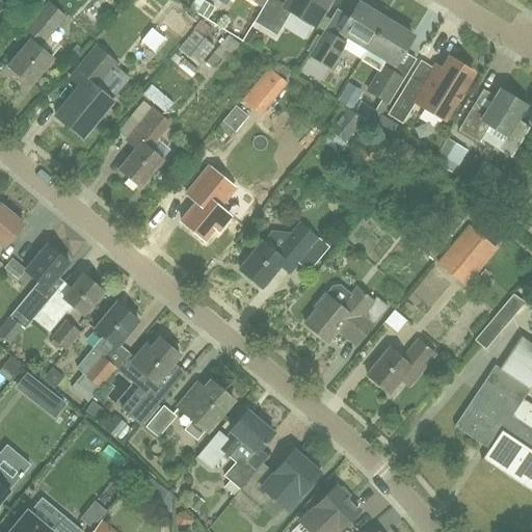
[(203,17),(209,5),(201,0),(193,0),(189,8),(203,17)]
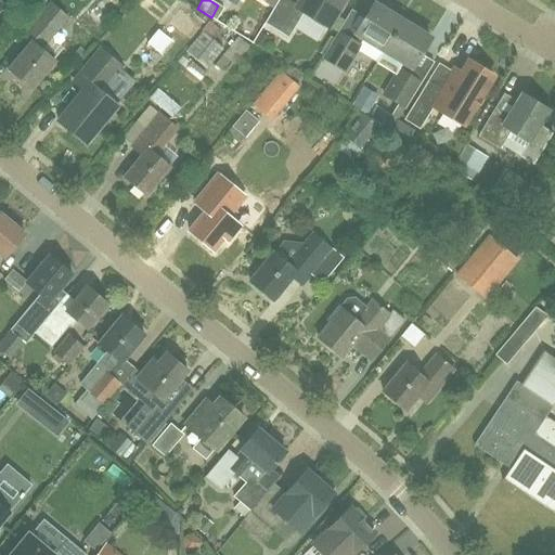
[(327,26),(343,1),(343,0),(300,0),(297,7),(287,0),(278,0),(265,22),(288,37),(305,12),(327,26)]
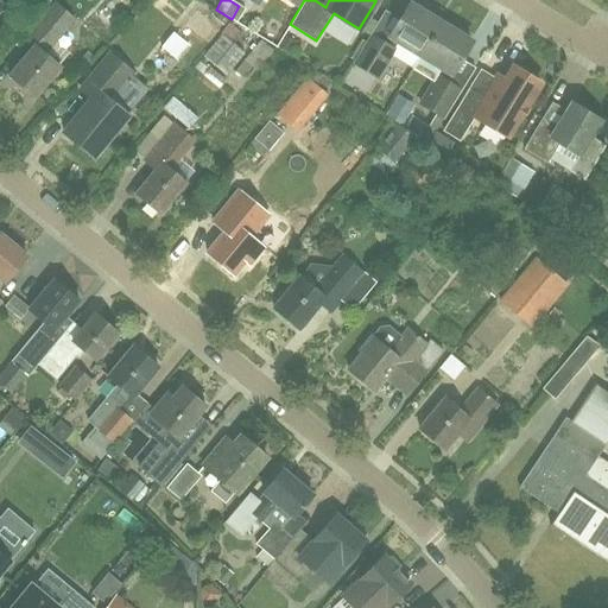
[(46,54),(63,35),(76,20),(55,1),(42,17),(45,19),(27,39),(36,46),(11,76),(36,96),(62,67),(46,54)]
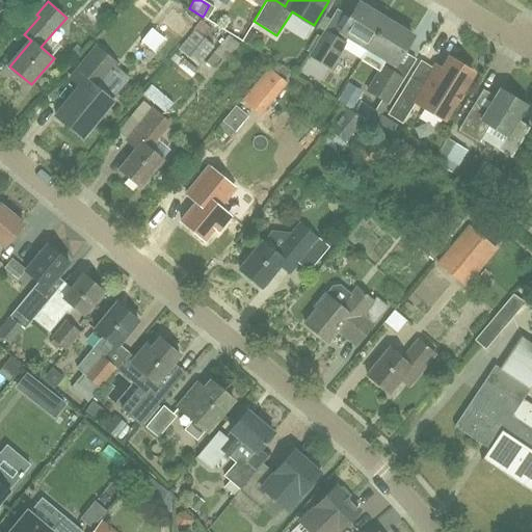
[(368,49),(386,20),(358,3),(337,38),(324,30),(310,54),(330,68),(349,37),(368,49)]
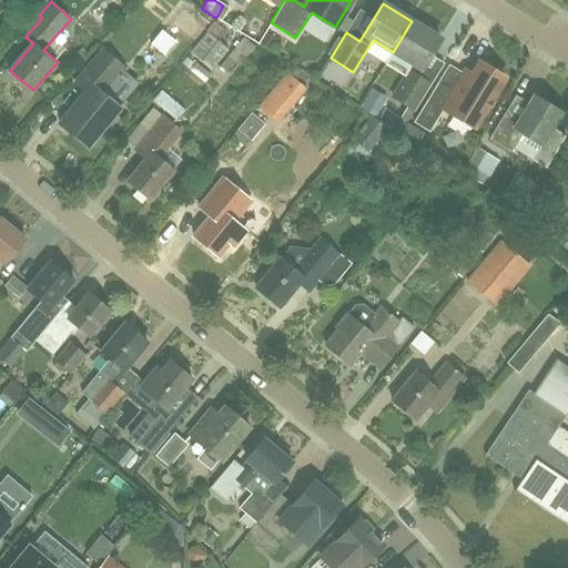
[(216,19),(188,53),(189,54),(190,53),(211,71),(229,50),(217,41),(225,31),(214,22),(216,19)]
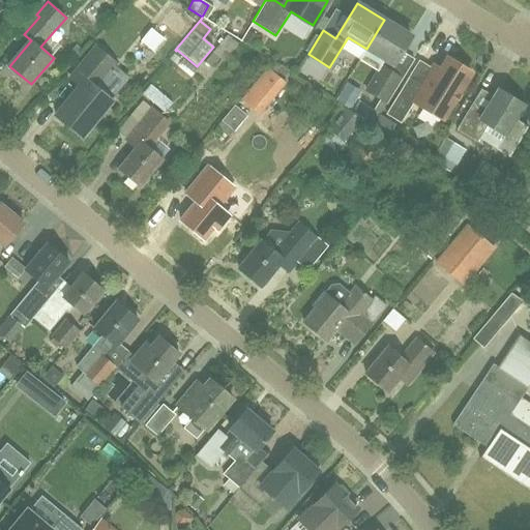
[(375,122),(386,102),(387,102),(403,79),(389,70),(411,36),(384,20),(366,49),(386,60),(367,90),(381,98),(374,111),(358,101),(354,109),(375,122)]
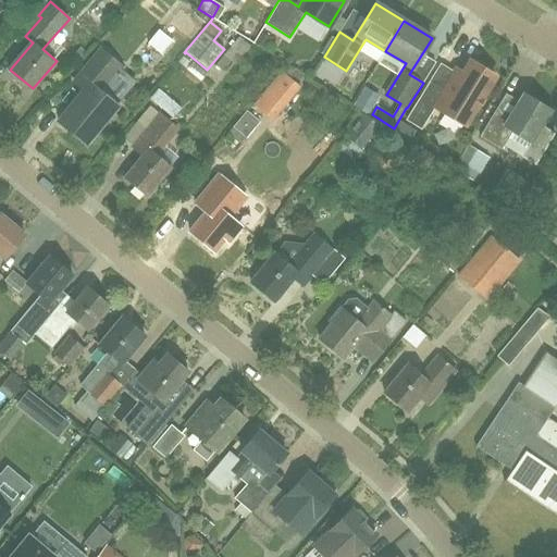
[(158,29),(147,44),(163,57),(174,42),(158,29)]
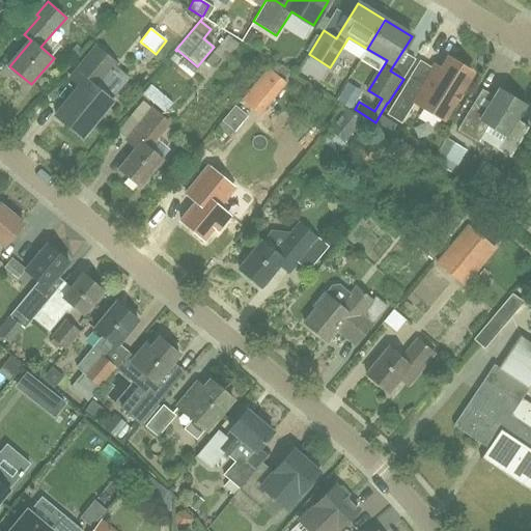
[(228,35),(205,62),(212,68),(226,51),(229,54),(238,44),(228,35)]
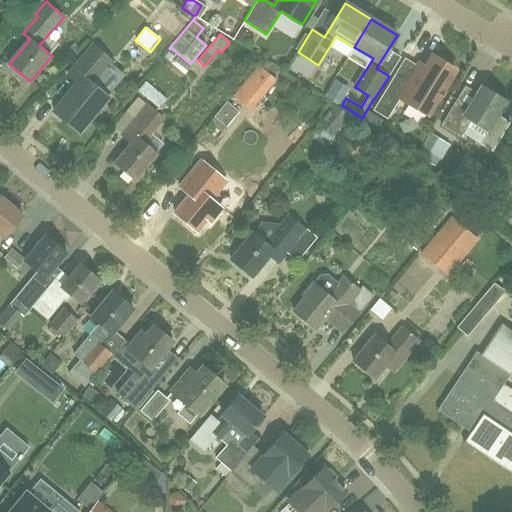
[(81,81),(55,111),(79,132),(108,97),(108,96),(94,85),(104,74),(113,62),(94,46),(72,73),(81,81)]
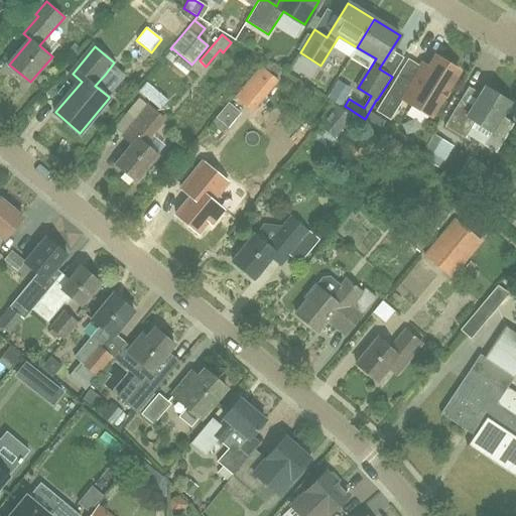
[(431,116),(459,71),(435,56),(427,70),(421,66),(411,82),(400,75),(391,90),(389,90),(376,111),(389,119),(402,98),(431,116)]
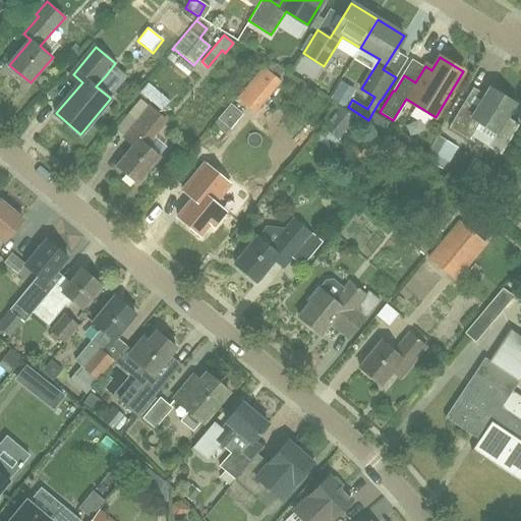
[(236,99),(254,114),(281,82),(273,74),(278,68),(268,60),(236,99)]
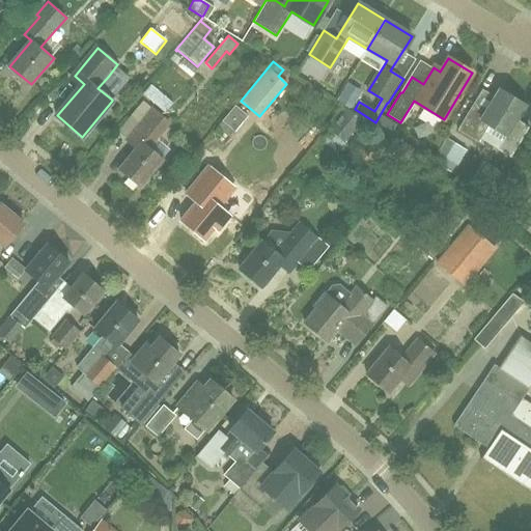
[(170,110),(178,102),(158,83),(149,92),(170,110)]
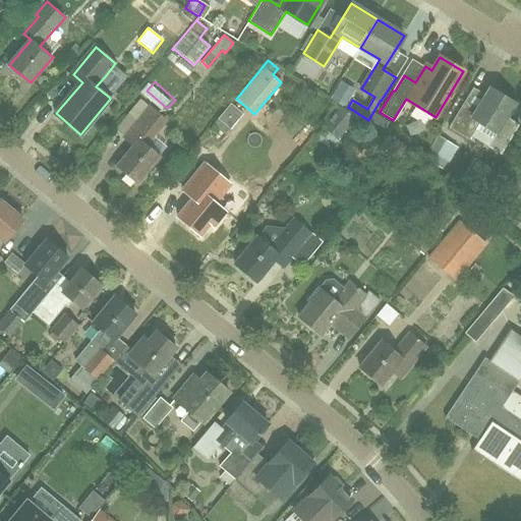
[(476,107),(465,101),(450,127),(469,139),(480,122),(496,132),(487,146),(501,154),(519,125),(507,117),(515,104),(488,88),(476,107)]
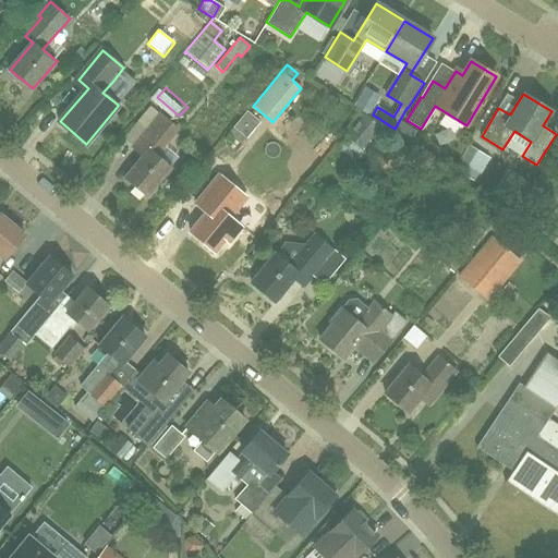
[(246,111),(232,128),(228,133),(241,145),(246,138),(261,122),(246,111)]
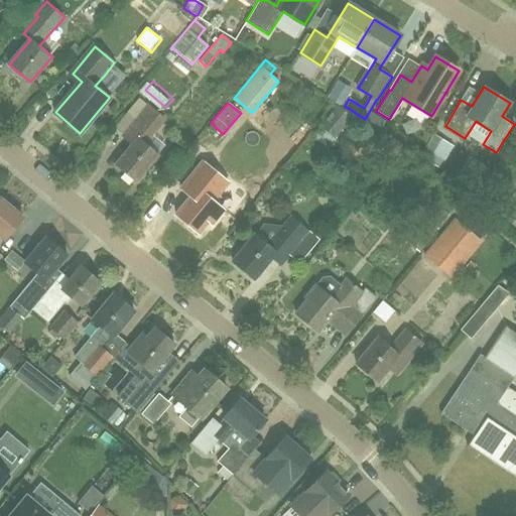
[(154,131),(156,132),(166,120),(147,104),(136,117),(139,119),(124,137),(132,144),(116,164),(137,181),(158,155),(144,144),(154,131)]
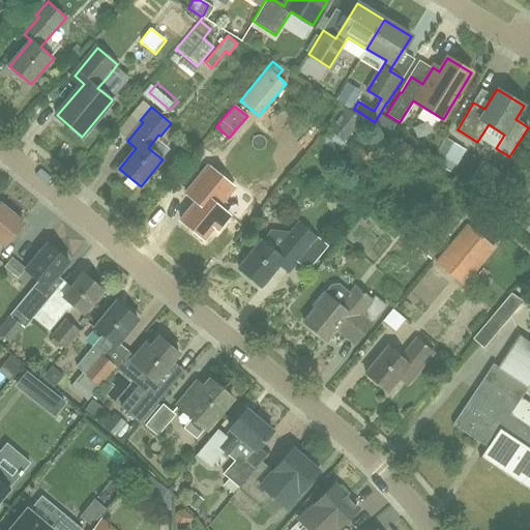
[(328,130),(343,143),(361,121),(345,109),(328,130)]
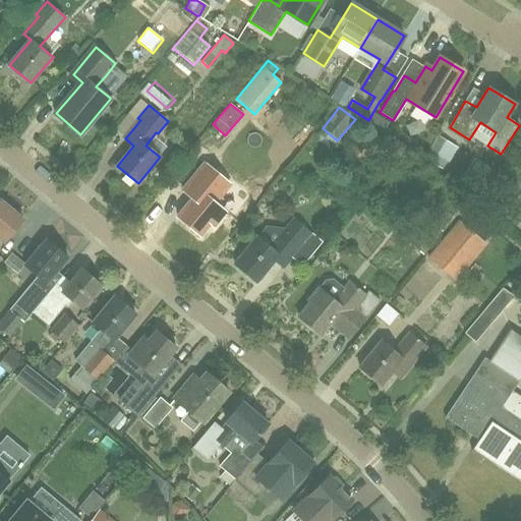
[(427,151),(449,163),(458,149),(437,135),(427,151)]
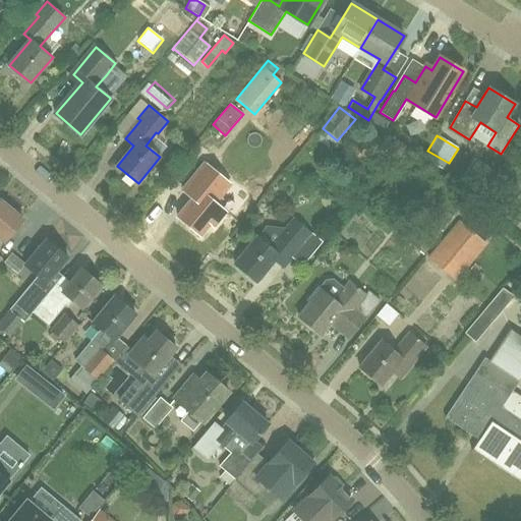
[(192,199),(177,218),(198,235),(209,224),(213,227),(225,212),(214,204),(229,184),(205,164),(182,190),(192,199)]
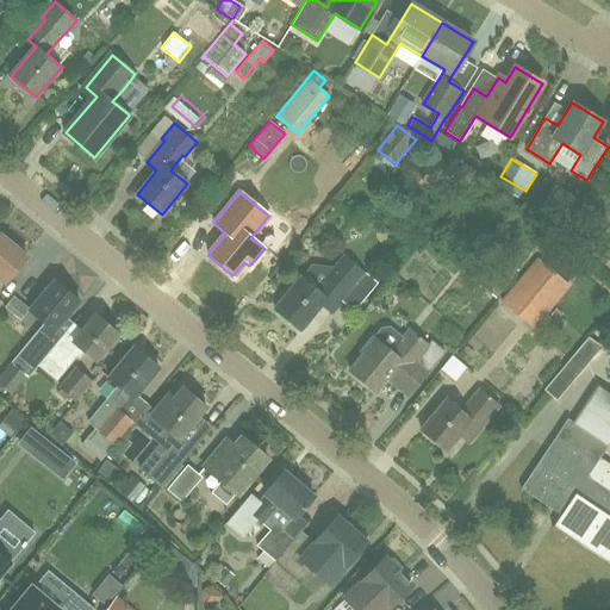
[(0,305),(2,303),(0,300),(0,286),(5,280),(7,282),(29,257),(2,235),(0,237),(0,305)]
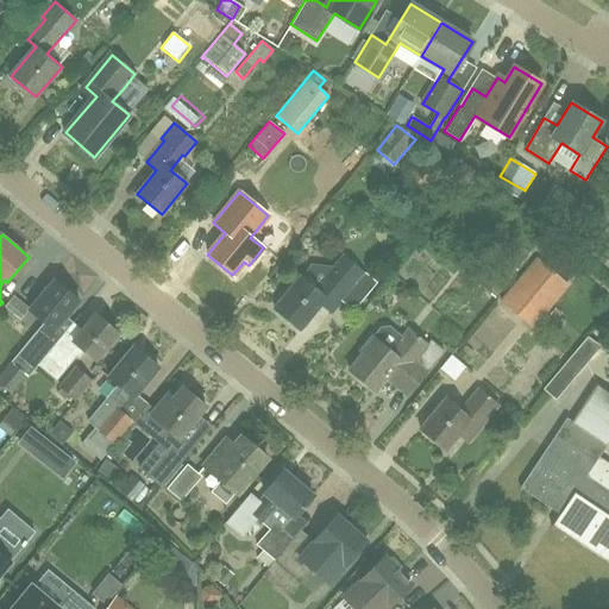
[(301,277),(275,308),(300,330),(320,306),(330,314),(338,303),(340,301),(364,272),(341,255),(332,267),(311,264),(301,277)]
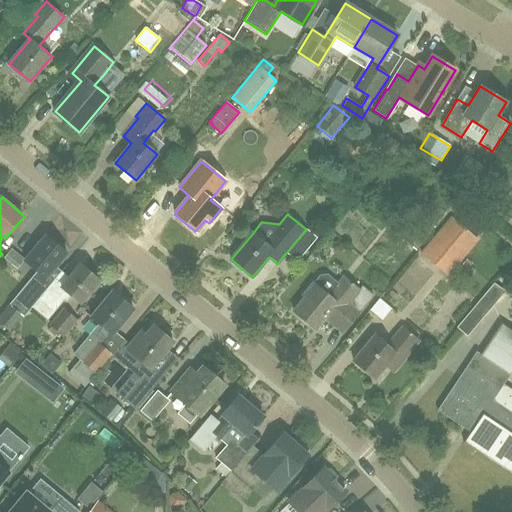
[(403,241),(415,251),(435,228),(423,217),(403,241)]
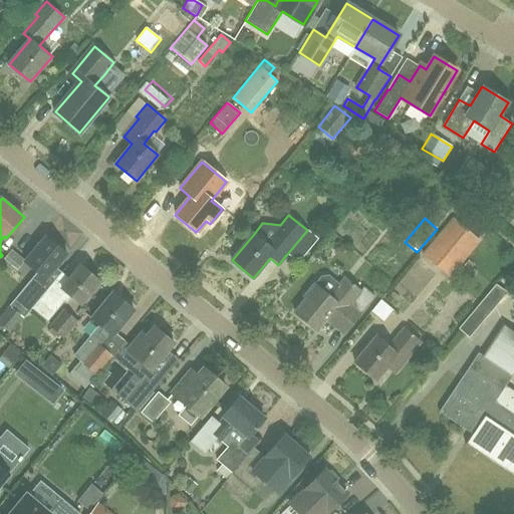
[(421,255),(449,279),(481,241),(452,218),(421,255)]
